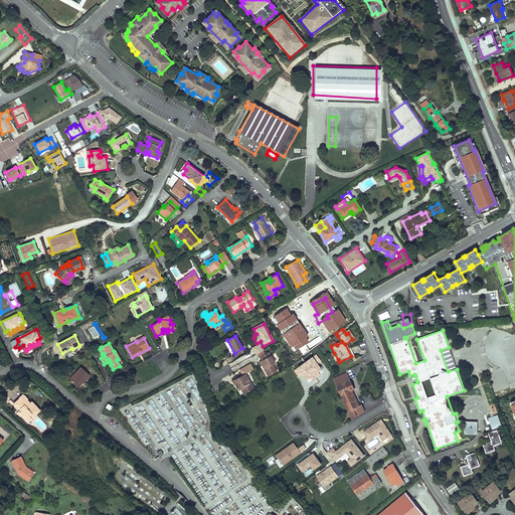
[(245,347),(227,359),(229,363),(248,351),(245,347)]
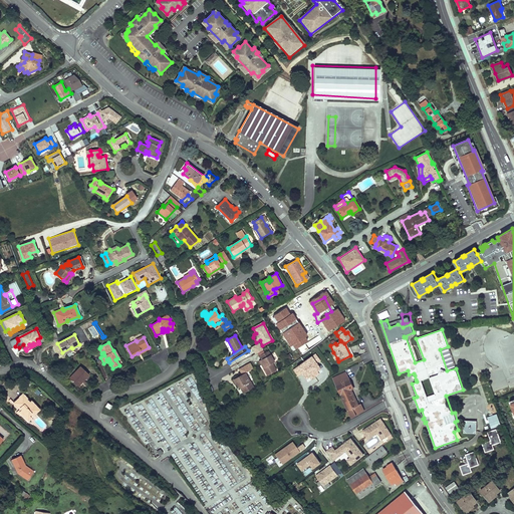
[(448,346),(440,349),(447,370),(456,368),(448,346)]
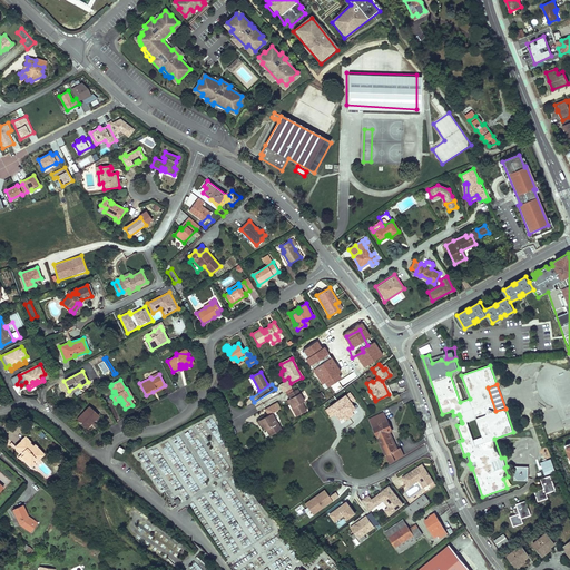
[(292,409),(296,416),(307,412),(303,404),(305,402),(297,390),(288,395),(291,400),(290,400),(294,408),(292,409)]
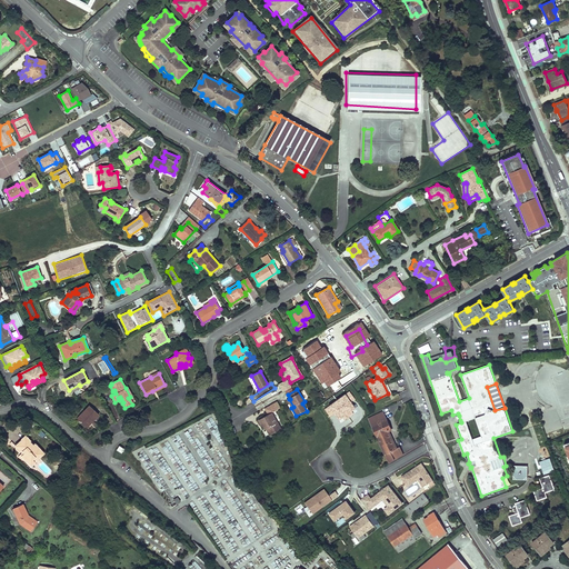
[(276,422),(271,412),(280,408),(277,401),(263,408),(267,415),(259,419),(261,423),(263,429),(265,428),(268,433),(280,428),(277,421),(276,422)]
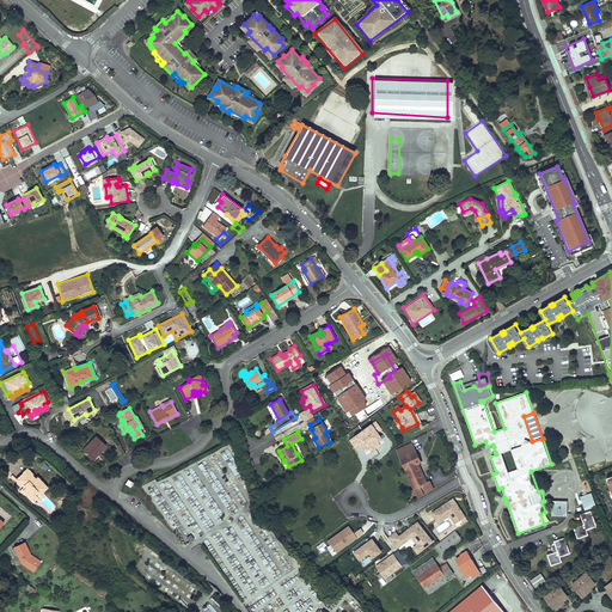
[(97,453),(98,454),(106,446),(96,436),(83,451),(92,459),(97,453)]
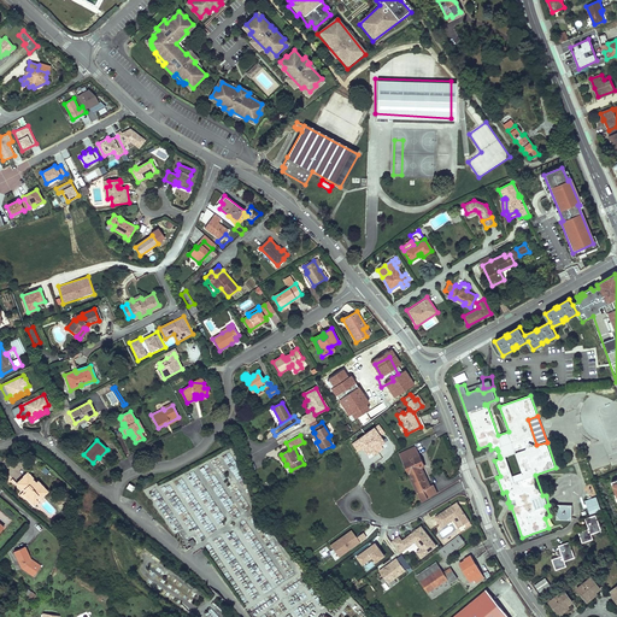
[(430,486),(422,468),(424,466),(419,456),(415,447),(406,451),(410,459),(404,463),(423,501),(438,494),(433,485),(430,486)]
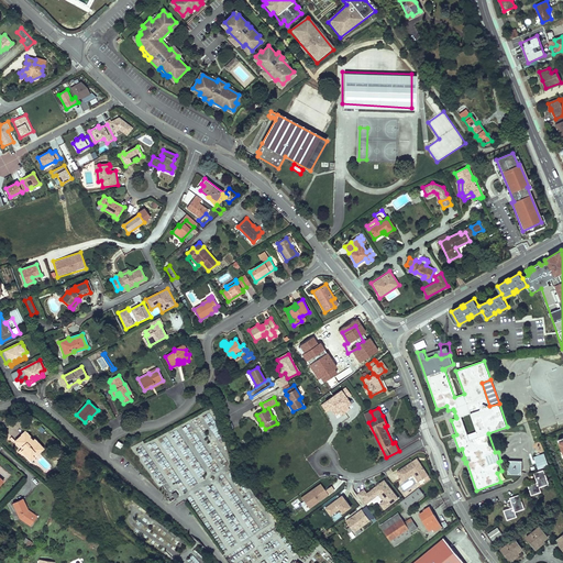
[(371,411),(365,415),(368,422),(374,419),(371,411)]
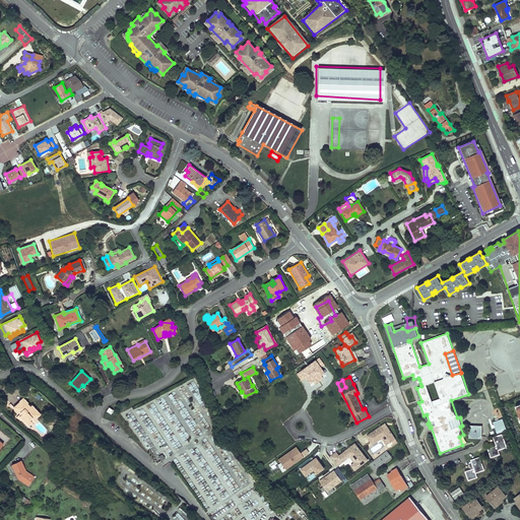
[(20,418),(28,426),(31,423),(29,420),(37,413),(29,406),(27,403),(22,399),(14,407),(20,413),(21,414),(19,416),(17,416),(16,417),(18,419),(20,418)]
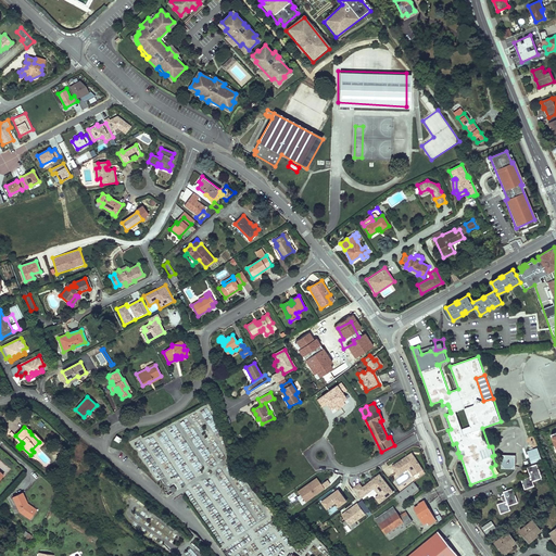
[(32,434),(39,442),(32,450),(34,452),(42,443),(34,433),(32,434)]
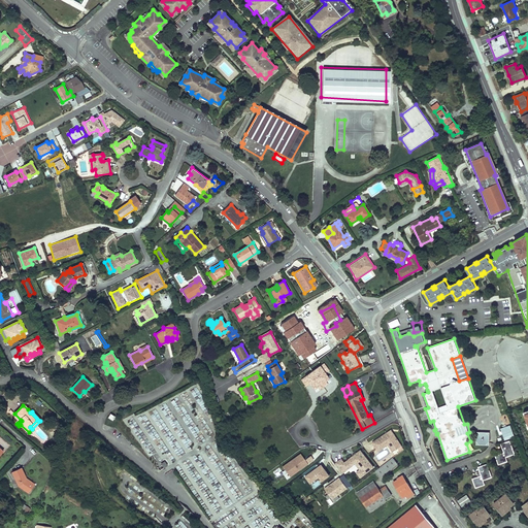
[(476,431),(475,444),(489,446),(489,432),(476,431)]
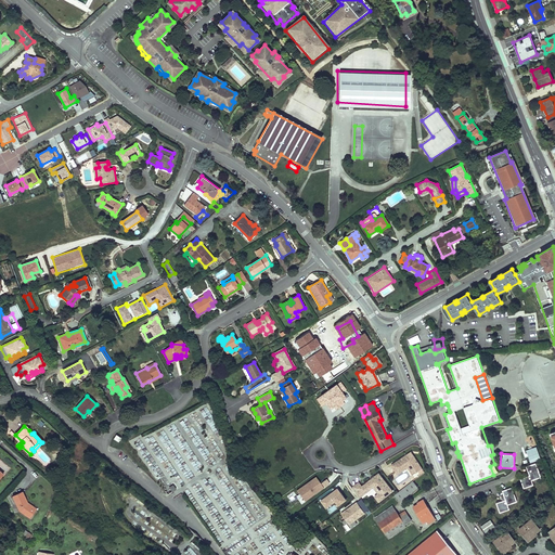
[(411,460),(408,457),(407,455),(391,465),(396,472),(404,466),(410,466),(414,474),(424,467),(416,456),(414,457),(411,460)]
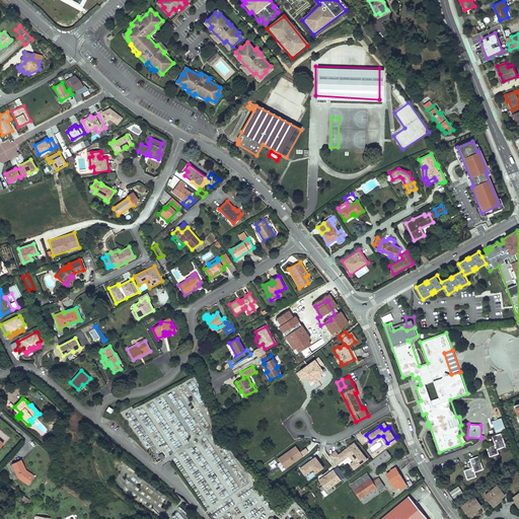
[(501,433),(493,436),(496,445),(487,448),(490,457),(499,453),(498,449),(497,448),(499,448),(499,449),(506,446),(504,442),(502,442),(501,438),(503,438),(501,433)]
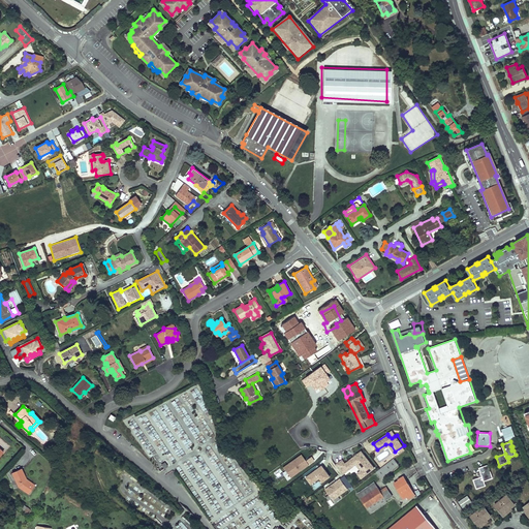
[(395,452),(391,444),(385,444),(377,449),(379,452),(385,447),(390,448),(392,453),(395,452)]
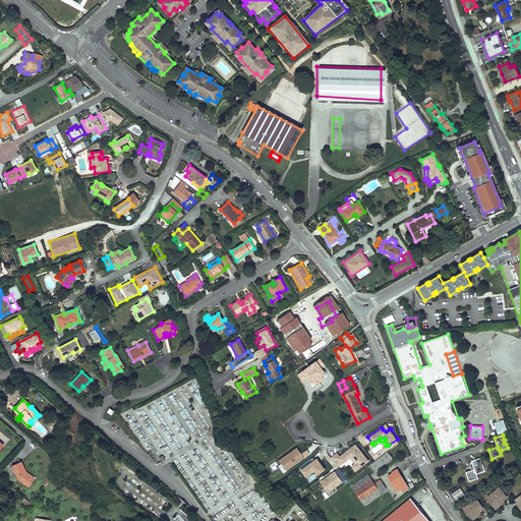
[(306,451),(313,456),(321,447),(313,442),(306,451)]
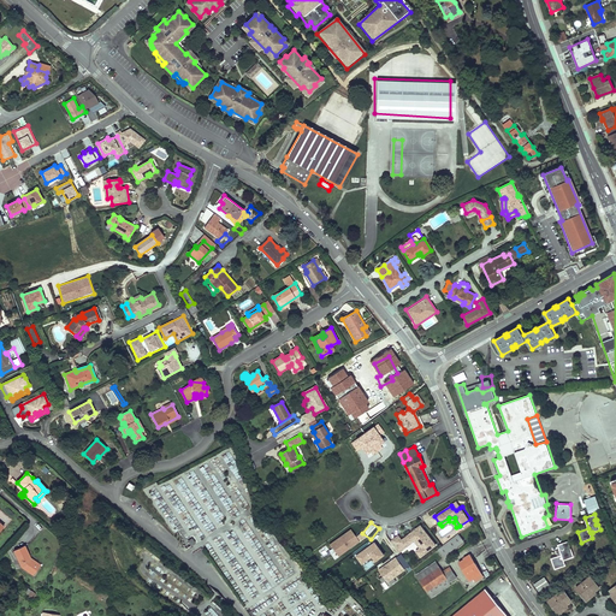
[(420,557),(436,545),(420,525),(401,539),(398,535),(390,540),(400,552),(414,542),(419,548),(415,551),(420,557)]
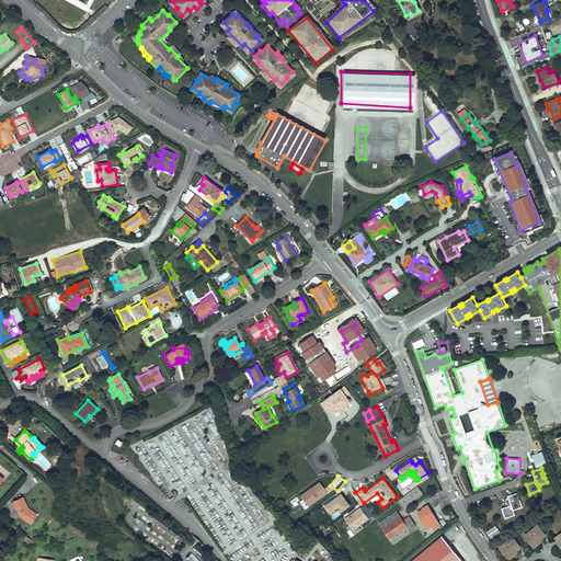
[(330,484),(323,488),(319,482),(298,495),(306,508),(334,490),(330,484)]
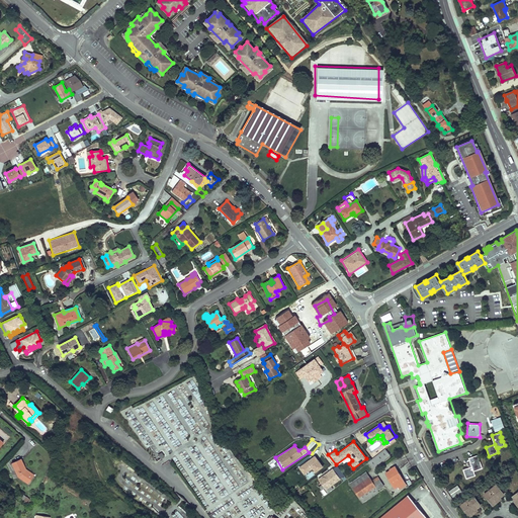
[(385,449),(368,462),(373,468),(390,455),(385,449)]
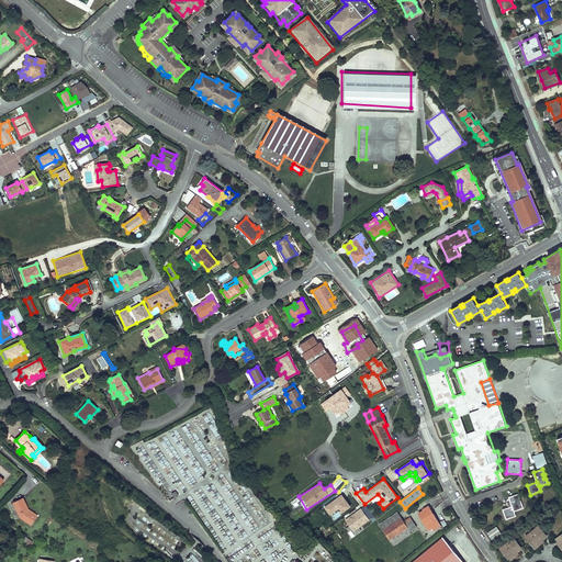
[(338,509),(343,515),(351,508),(340,494),(323,507),(329,517),(338,509)]
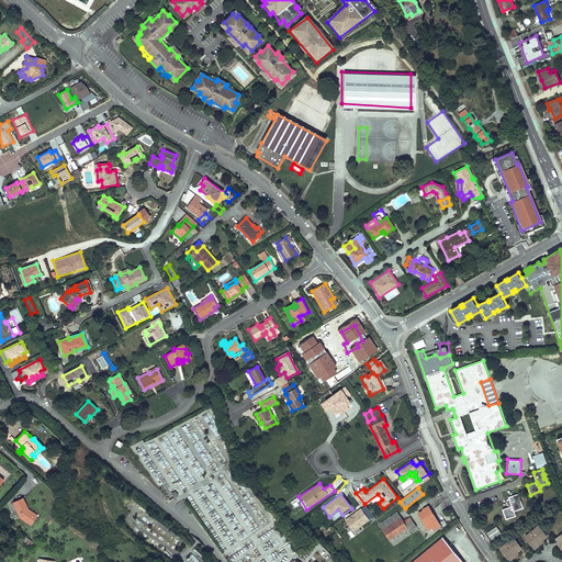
[(518,494),(508,497),(512,506),(503,509),(506,519),(516,516),(514,512),(514,510),(515,509),(516,510),(524,508),(521,503),(519,504),(518,499),(520,498),(518,494)]
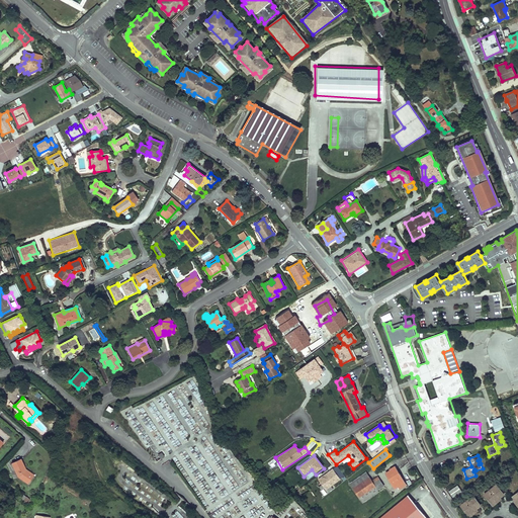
[(25,482),(30,476),(24,471),(24,469),(25,469),(20,459),(12,463),(18,477),(25,482)]
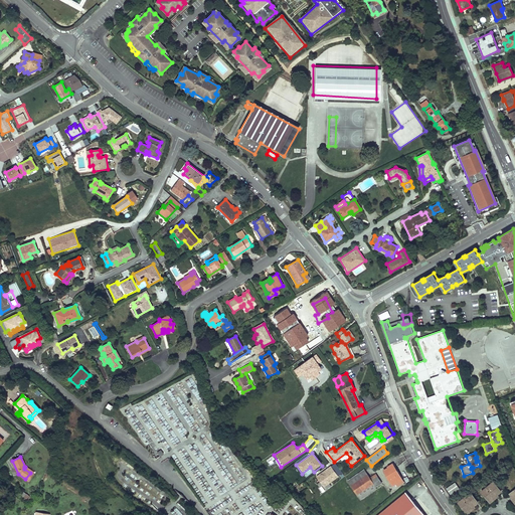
[(388,468),(383,471),(392,485),(395,484),(397,486),(403,482),(392,464),(388,467),(388,468)]
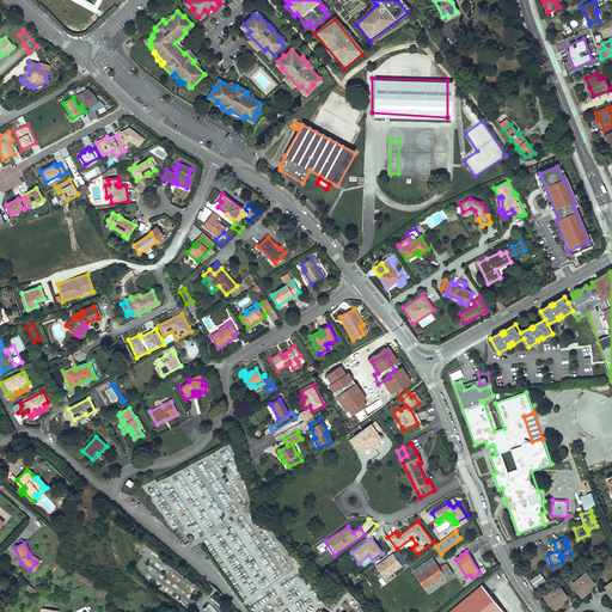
[(30,569),(32,571),(40,561),(30,555),(29,555),(29,557),(36,562),(30,569)]
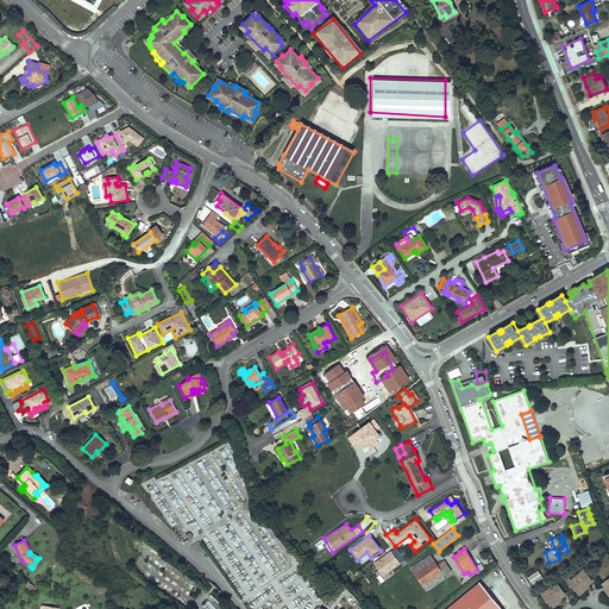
[(431,556),(412,569),(427,590),(446,578),(444,576),(451,571),(449,566),(445,560),(437,565),(431,556)]
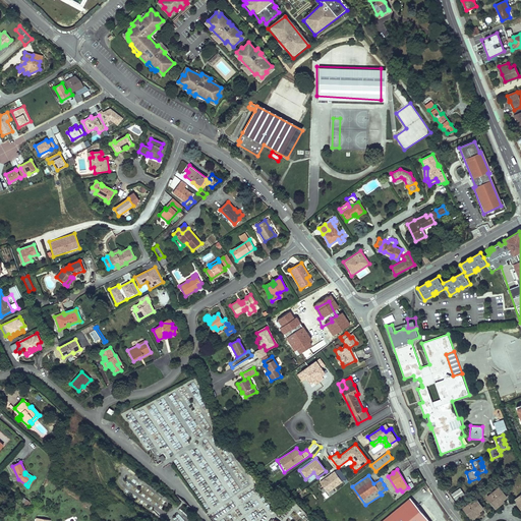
[(460,487),(452,494),(456,501),(465,495),(460,487)]
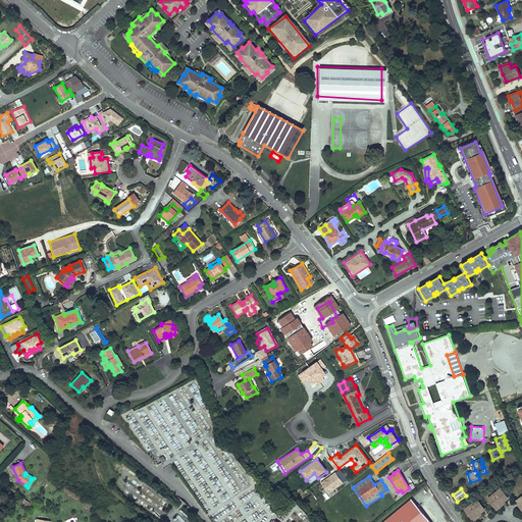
[(501,488),(488,499),(497,508),(501,504),(499,503),(503,500),(504,502),(508,498),(501,488)]
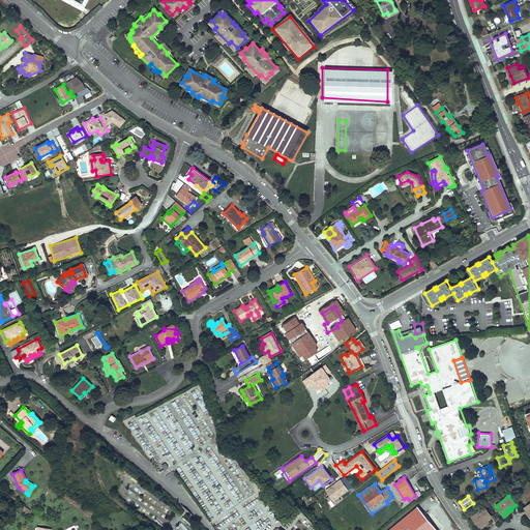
[(437,529),(418,506),(388,529),(437,529)]
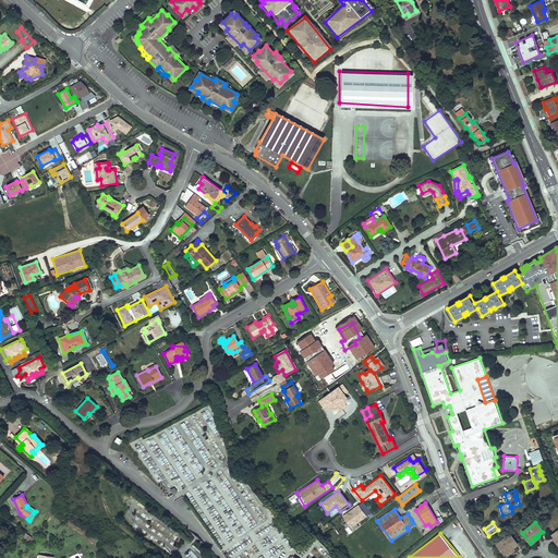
[(510,534),(497,544),(505,555),(509,550),(508,549),(512,546),(513,548),(518,544),(510,534)]
